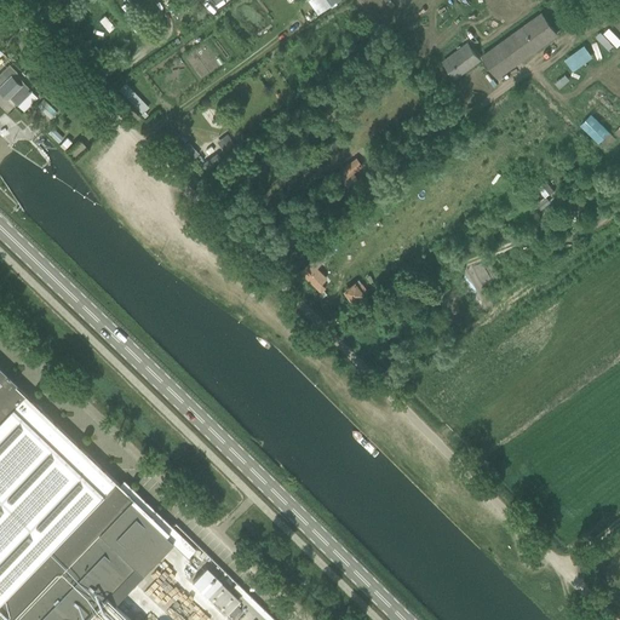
[(315,0),(323,10),(337,0),(315,0)]
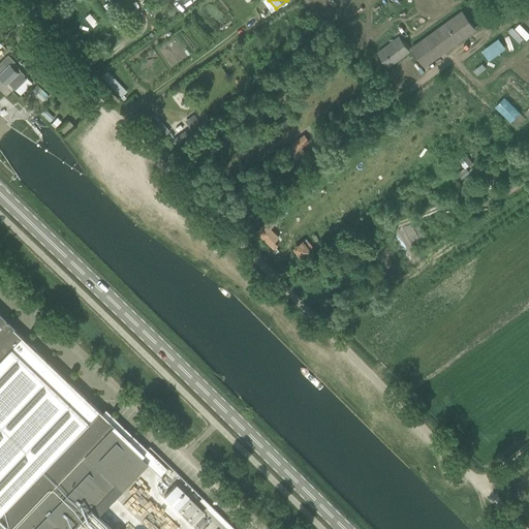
[(475,29),(469,21),(462,11),(411,49),(425,65),(475,29)]
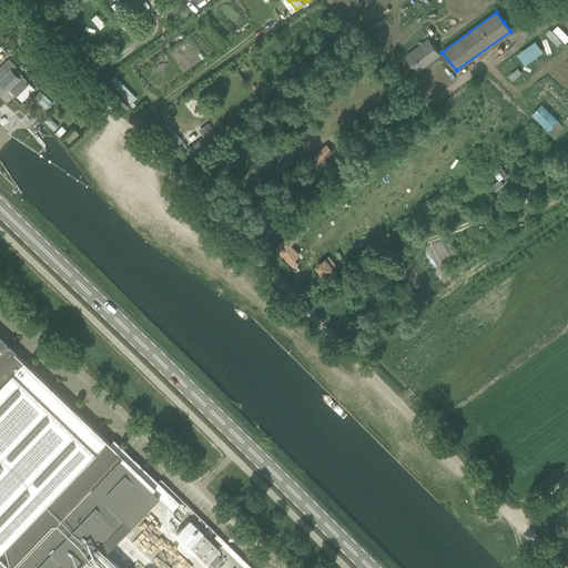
[(439,56),(433,47),(428,40),(406,57),(411,62),(417,71),(439,56)]
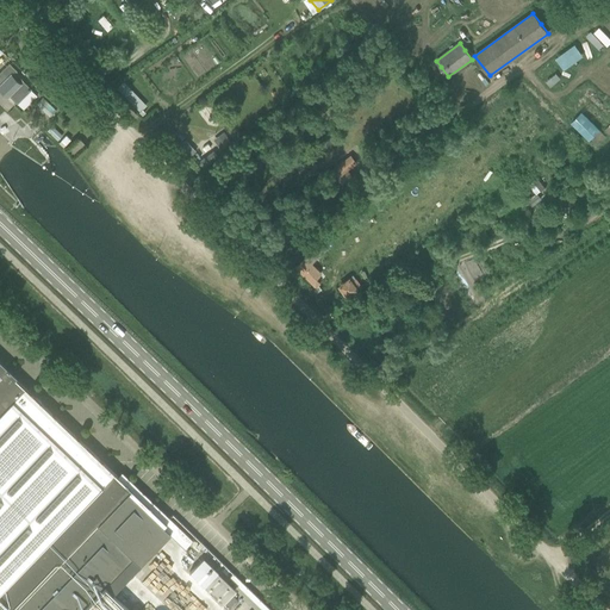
[(554,58),(562,70),(582,56),(573,44),(554,58)]
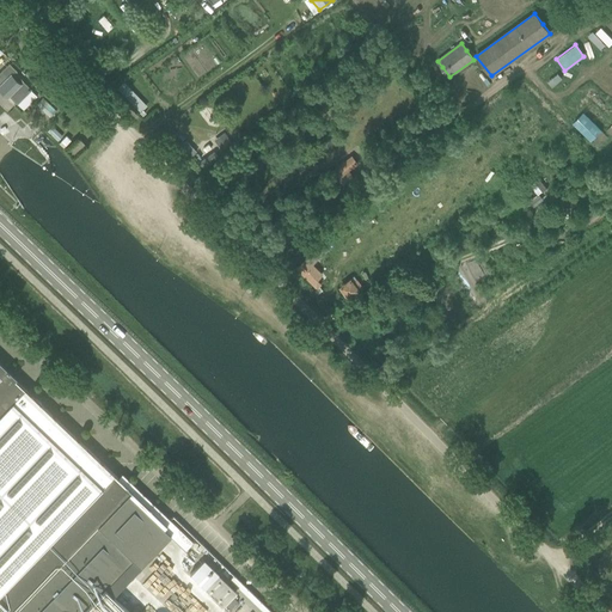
[(549,63),(538,73),(551,87),(561,78),(549,63)]
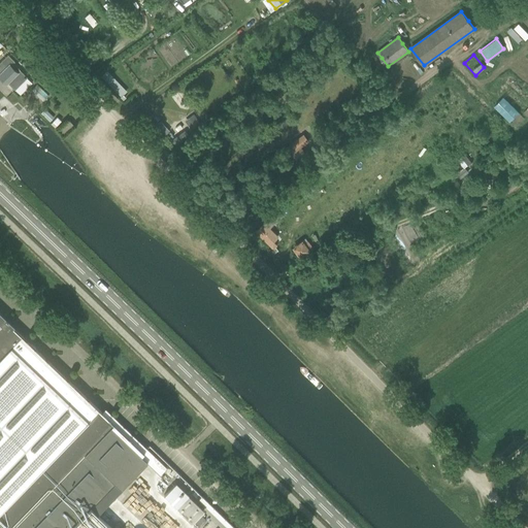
[(6,58),(0,63),(0,77),(6,84),(11,89),(14,92),(26,80),(23,77),(17,72),(9,65),(10,63),(6,58)]
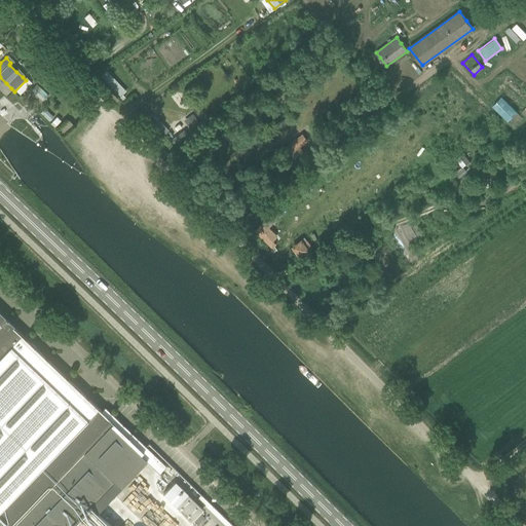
[(492,106),(514,127),(523,118),(501,98),(492,106)]
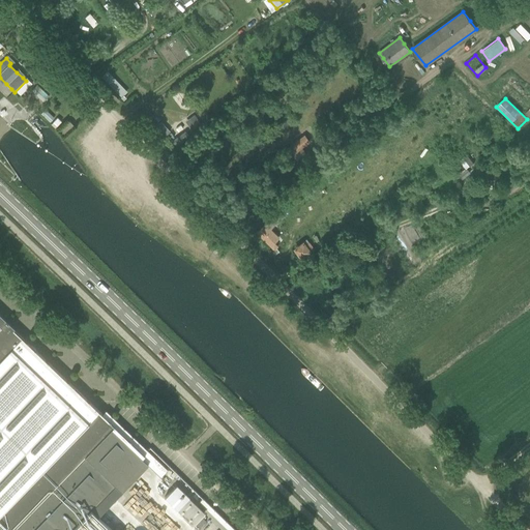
[(45,110),(40,114),(50,122),(54,118),(45,110)]
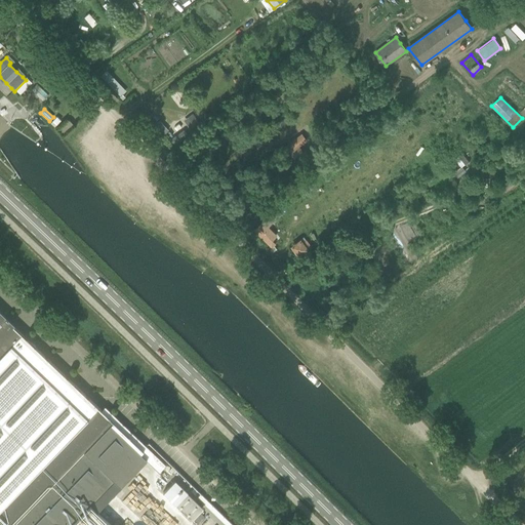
[(56,117),(50,123),(54,127),(61,120),(56,117)]
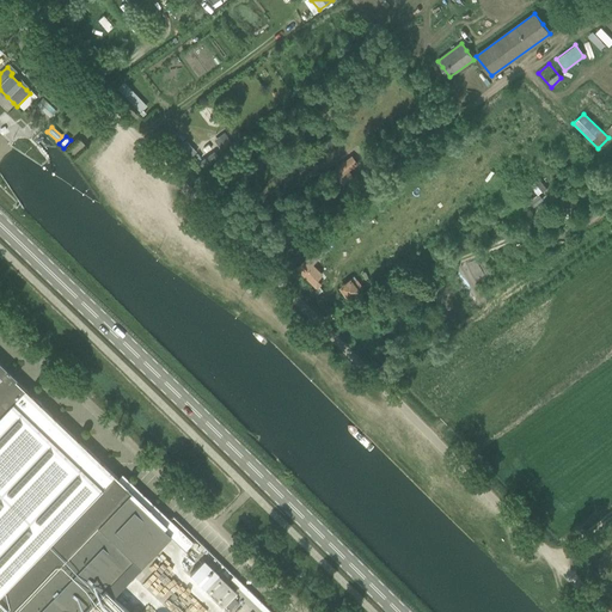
[(228,139),(218,146),(224,154),(234,147),(233,145),(228,139)]
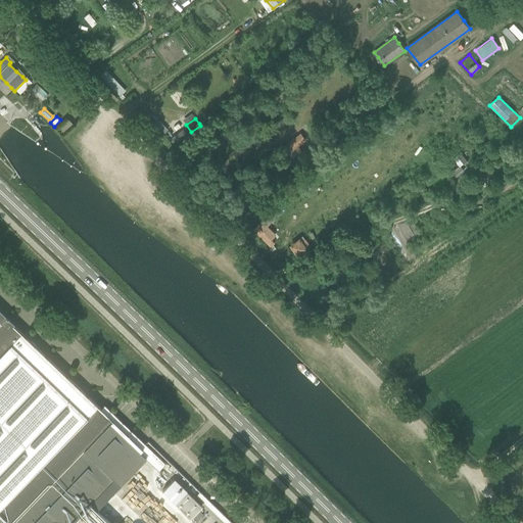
[(158,121),(154,125),(163,134),(168,130),(158,121)]
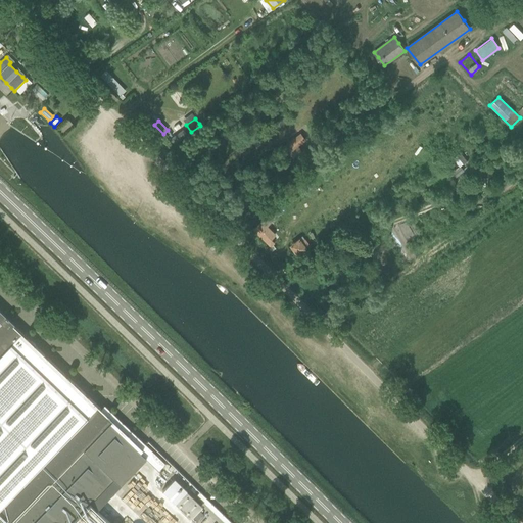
[(304,141),(299,133),(282,146),(290,158),(300,151),(297,146),(304,141)]
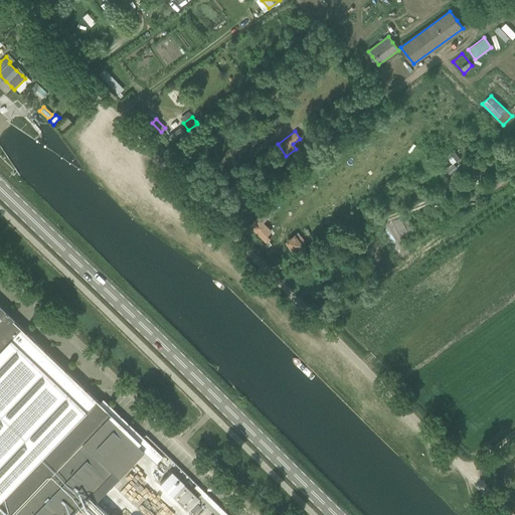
[(256,217),(248,226),(266,243),(270,239),(267,236),(272,231),(263,223),(256,217)]
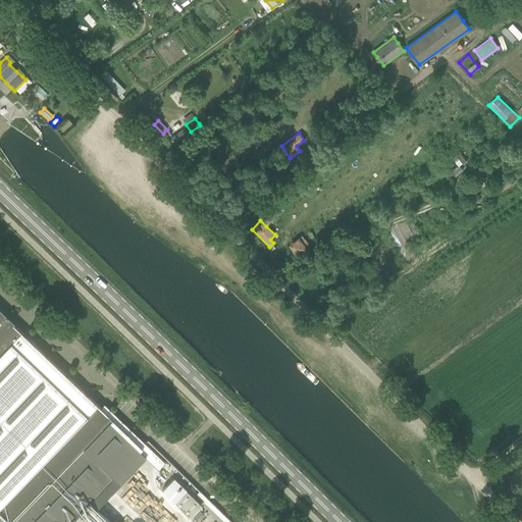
[(0,521),(109,521),(96,508),(145,457),(158,469),(165,462),(104,404),(100,408),(12,324),(13,322),(0,309),(0,521)]
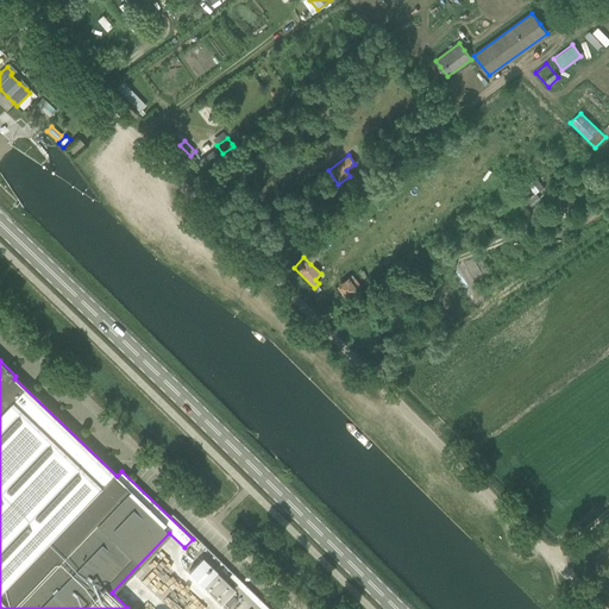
[(188,571),(221,603),(234,590),(201,558),(188,571)]
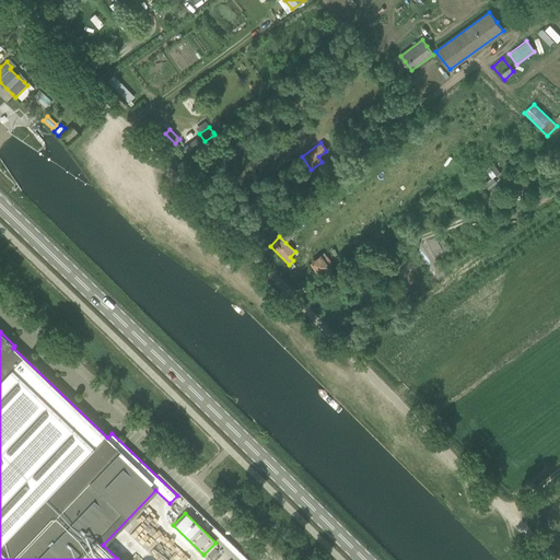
[(248,559),(225,538),(221,543),(240,559),(248,559)]
